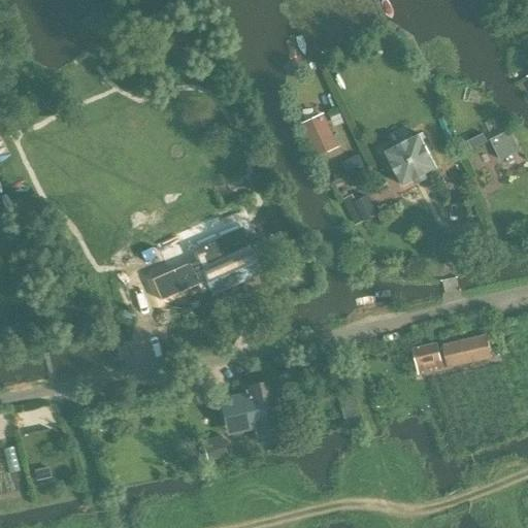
[(318,156),(336,146),(323,117),(303,126),(318,156)]
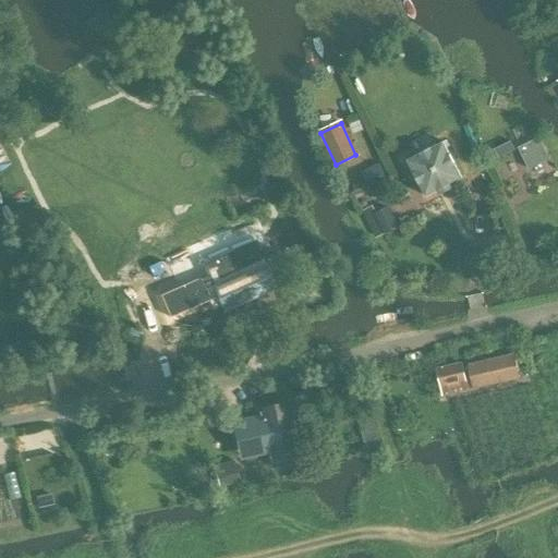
[(538,138),(517,148),(528,170),(548,160),(538,138)]
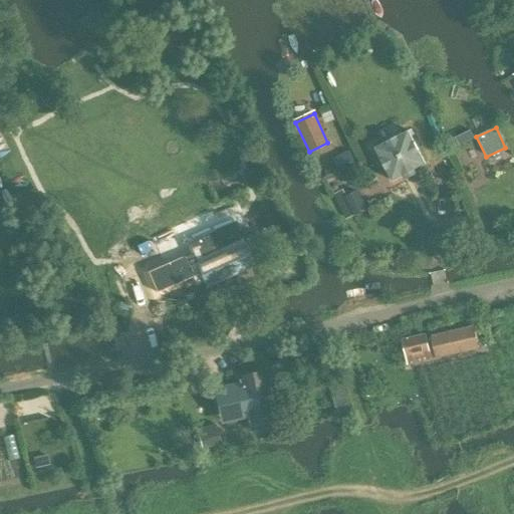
[(393,182),(426,165),(408,131),(374,149),(393,182)]
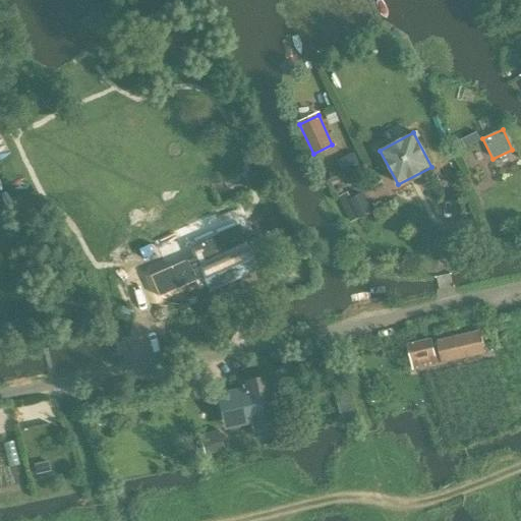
[(475,132),(460,140),(464,149),(479,141),(475,132)]
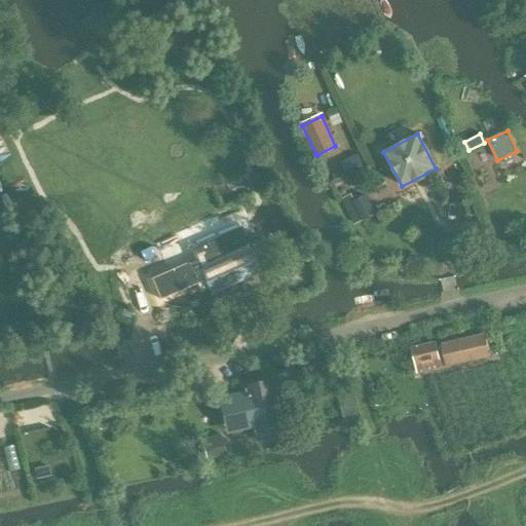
[(353,201),(350,195),(341,199),(353,225),(355,224),(375,215),(366,195),(353,201)]
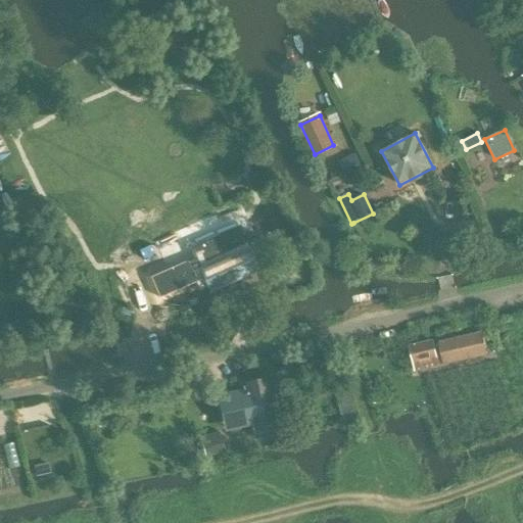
[(199,293),(208,289),(209,291),(257,271),(252,257),(262,253),(252,232),(243,236),(230,242),(225,232),(190,247),(194,257),(185,262),(199,293)]
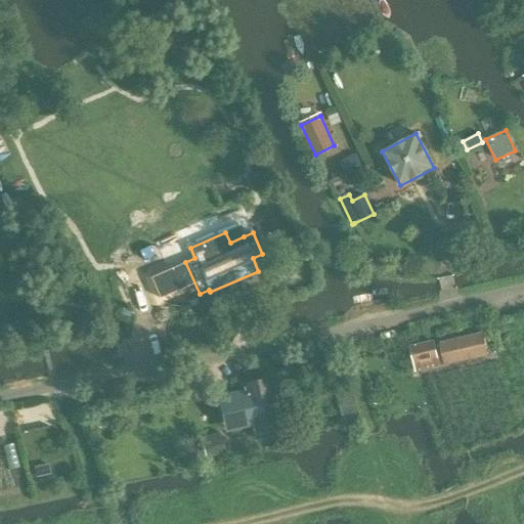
[(182,289),(173,268),(150,278),(160,299),(182,289)]
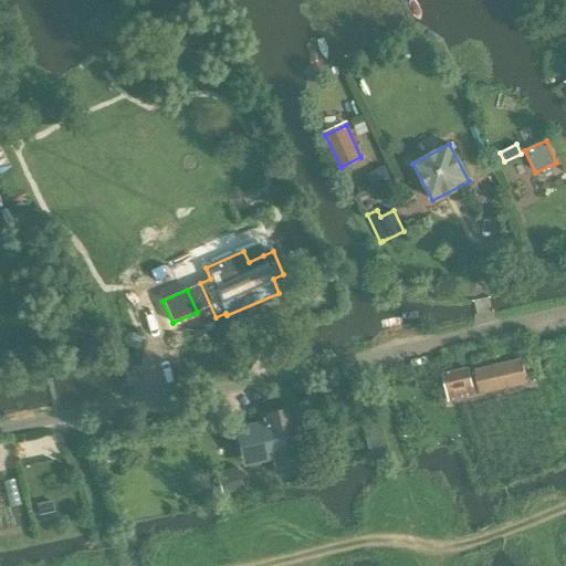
[(527,384),(522,360),(474,370),(475,377),(470,377),(469,369),(442,375),(449,402),(527,384)]
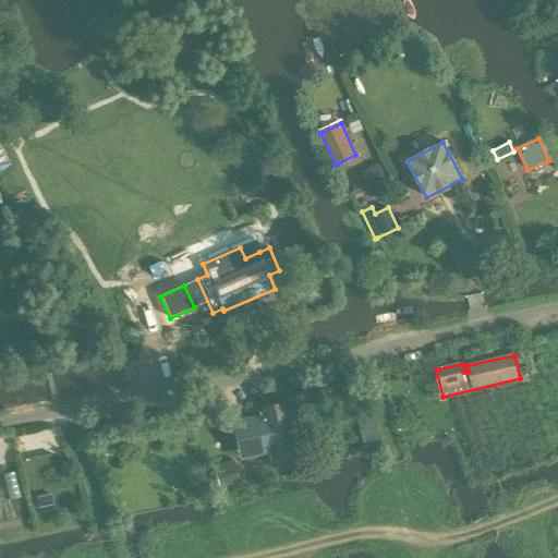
[(294,457),(282,403),(263,409),(265,417),(261,419),(264,432),(268,431),(270,441),(266,443),(270,462),(294,457)]
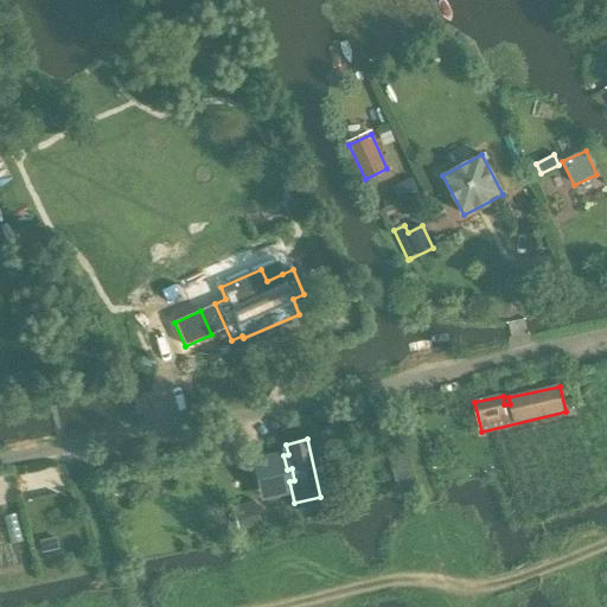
[(404,454),(388,459),(395,483),(410,479),(404,454)]
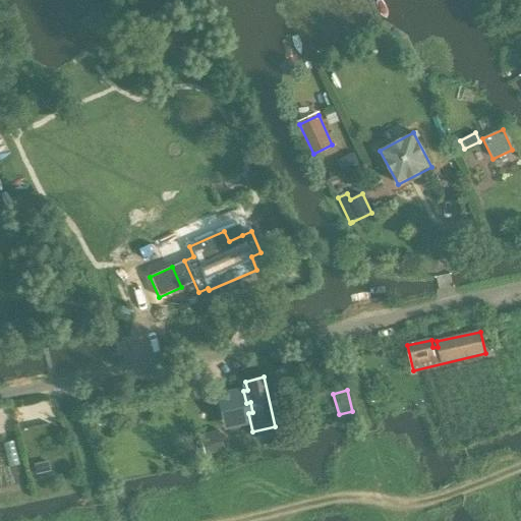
[(204,459),(252,446),(246,422),(197,436),(204,459)]
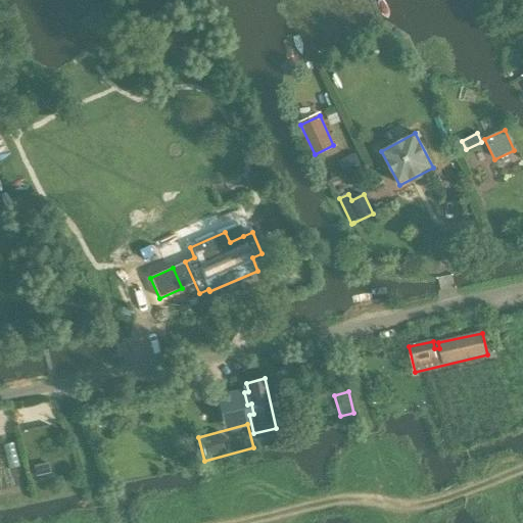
[(35,467),(37,476),(49,474),(47,464),(35,467)]
